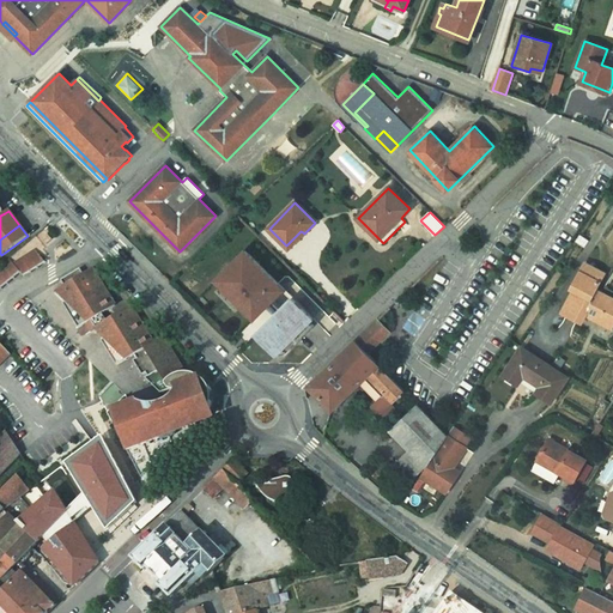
[(303,232),(301,231),(286,246),(289,248),(303,232)]
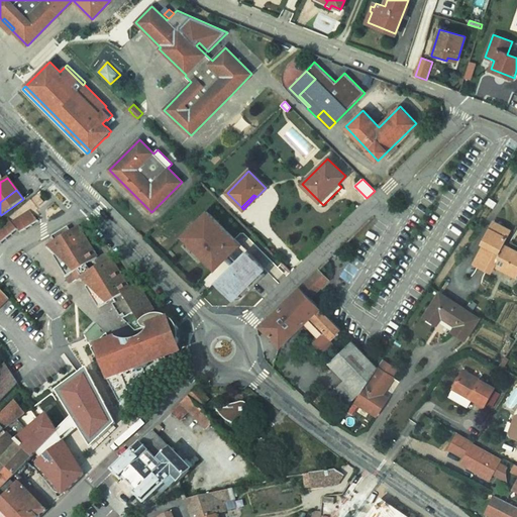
[(44,202),(40,197),(35,201),(39,206),(44,202)]
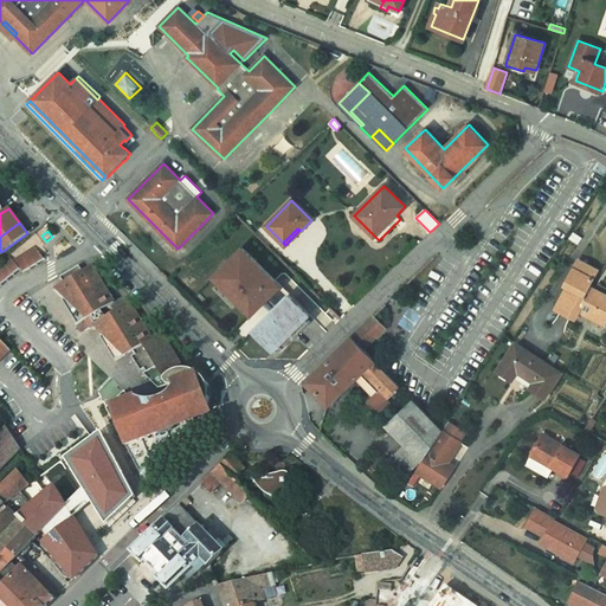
[(36,247),(13,260),(11,257),(0,265),(0,285),(20,269),(24,274),(45,259),(36,247)]
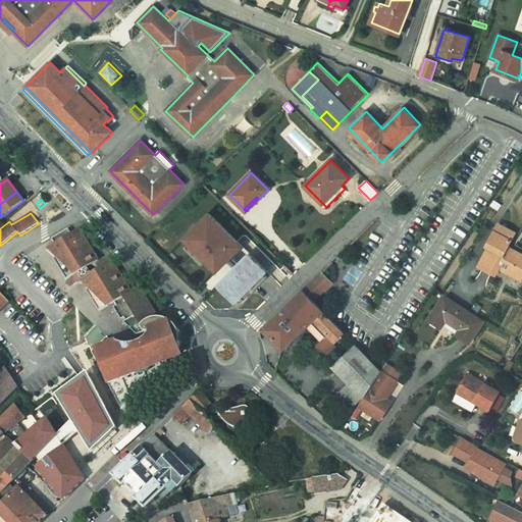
[(209,213),(184,239),(189,243),(206,261),(217,271),(224,264),(243,247),(209,213)]
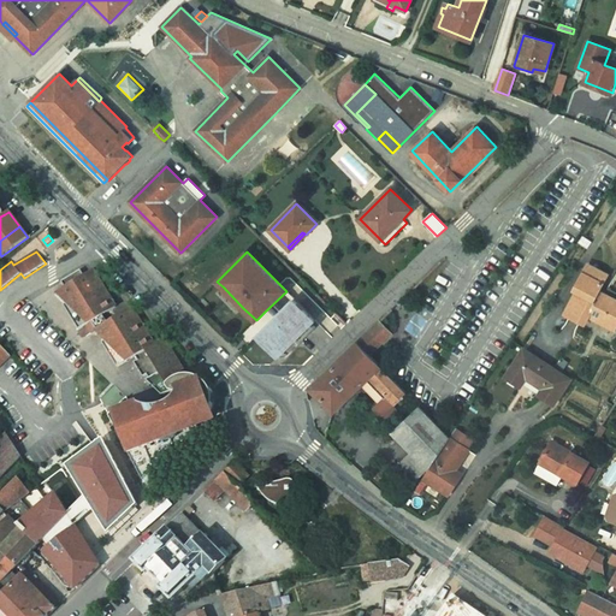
[(597,270),(596,273),(586,268),(574,290),(578,292),(566,314),(585,325),(588,317),(615,330),(615,329),(615,327),(615,300),(599,291),(608,274),(597,270)]
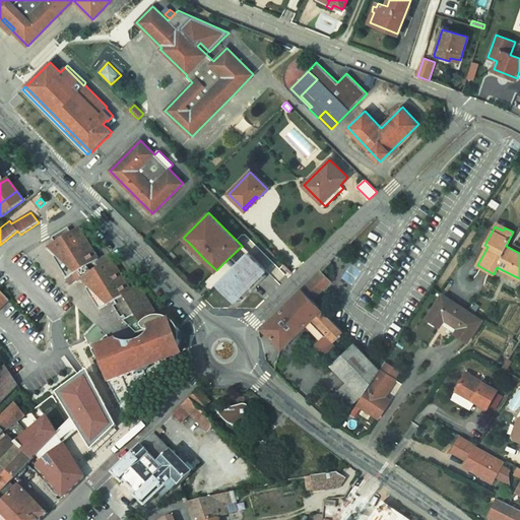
[(53,238),(55,243),(48,247),(57,256),(54,258),(67,278),(78,272),(81,278),(91,272),(87,266),(98,259),(79,229),(71,233),(68,228),(53,238)]
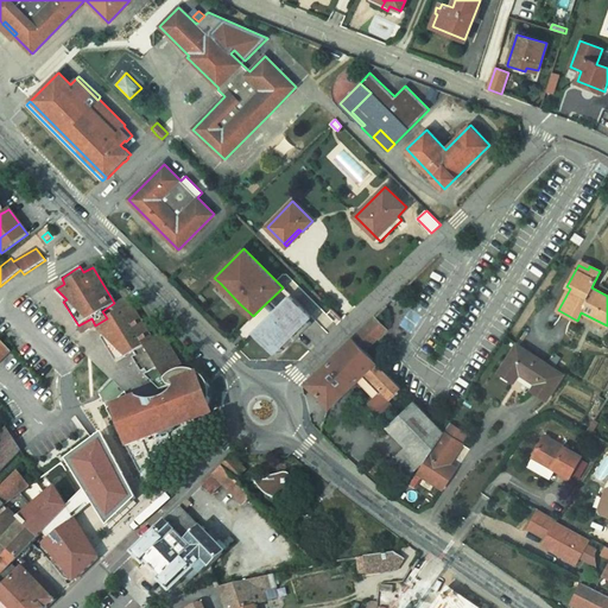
[(240,304),(220,283),(215,287),(236,309),(240,304)]
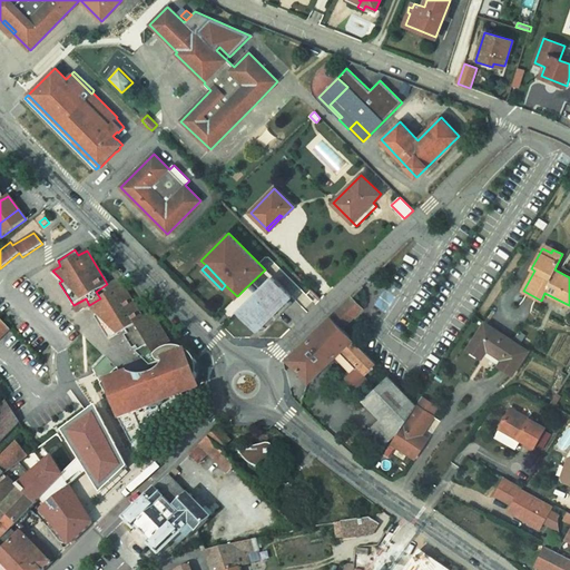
[(273,277),(238,311),(257,330),(288,298),(292,296),(273,277)]
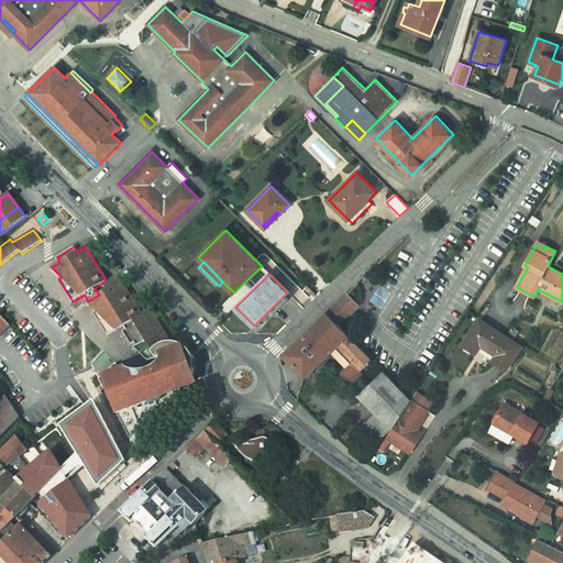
[(121,282),(99,295),(88,301),(87,302),(97,311),(94,313),(108,335),(121,328),(124,326),(142,315),(121,282)]
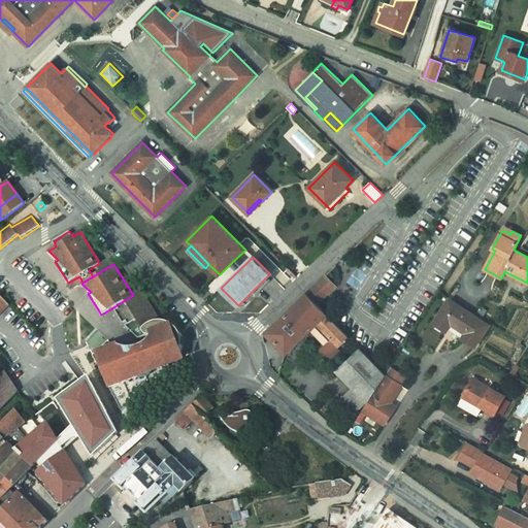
[(316,285),(307,294),(317,304),(336,286),(326,275),(316,285)]
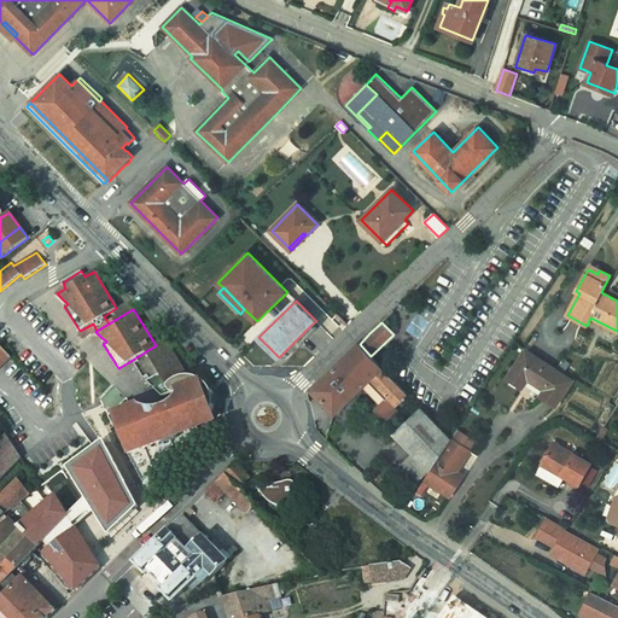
[(313,324),(279,357),(283,357),(286,357),(289,356),(291,355),(302,343),(318,328),(313,324)]
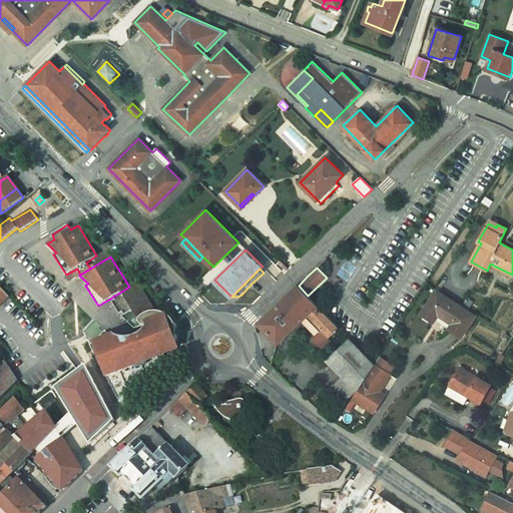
[(158,313),(155,313),(136,283),(129,287),(113,297),(115,300),(112,302),(119,314),(123,313),(124,315),(122,317),(135,329),(142,326),(147,328),(145,331),(142,334),(138,337),(134,339),(129,339),(125,339),(121,339),(118,337),(116,336),(108,339),(106,331),(90,346),(119,400),(124,395),(131,388),(137,382),(143,377),(147,372),(153,367),(159,362),(165,356),(164,354),(168,352),(172,348),(175,344),(177,338),(178,334),(177,329),(176,325),(172,320),(169,317),(165,315),(161,313),(158,313)]
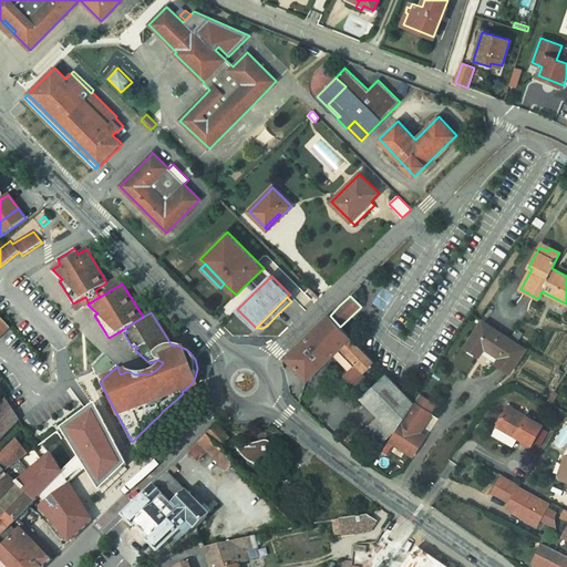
[(364,372),(374,362),(359,344),(340,327),(330,316),(313,330),(310,334),(297,347),(286,358),(307,379),(340,347),(357,364),(344,377),(351,383),(363,371),(364,372)]
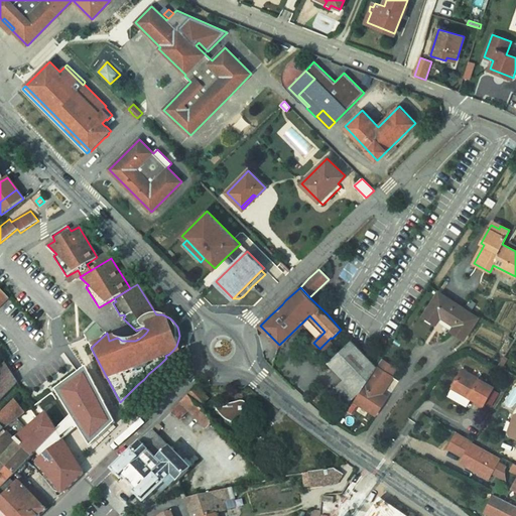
[(0,288),(0,306),(9,298),(0,288)]
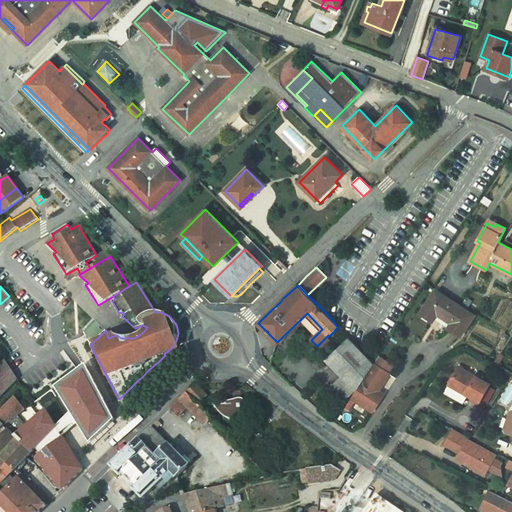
[(460,336),(474,315),(436,290),(421,313),(433,321),(437,314),(451,323),(448,328),(460,336)]
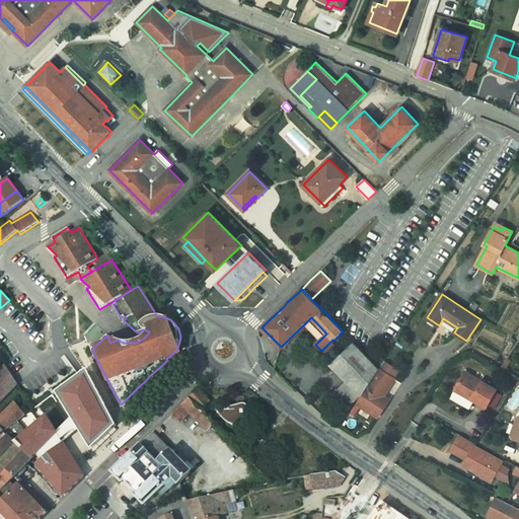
[(361,396),(379,368),(354,343),(330,365),(346,381),(360,395),(361,396)]
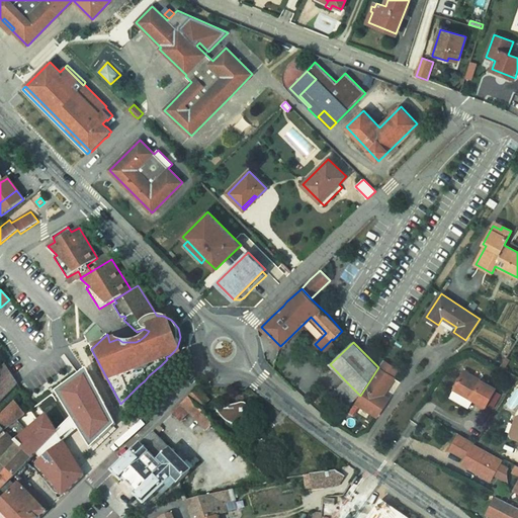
[(318,367),(324,362),(312,350),(307,356),(318,367)]
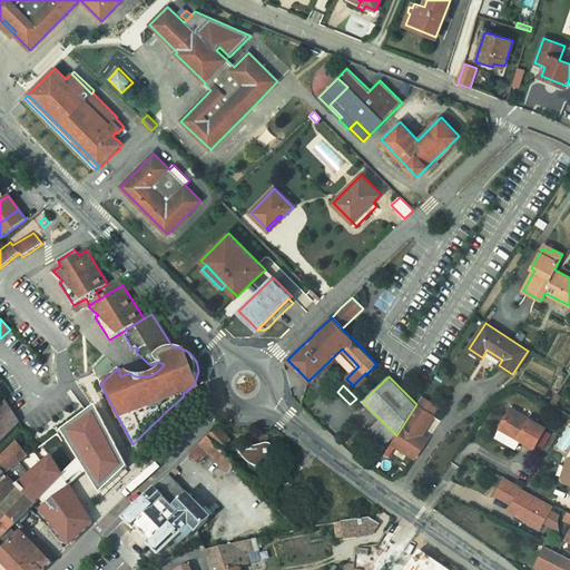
[(392,443),(409,454),(414,446),(421,450),(428,439),(422,435),(434,416),(433,415),(425,411),(431,402),(422,396),(416,404),(396,435),(392,443)]
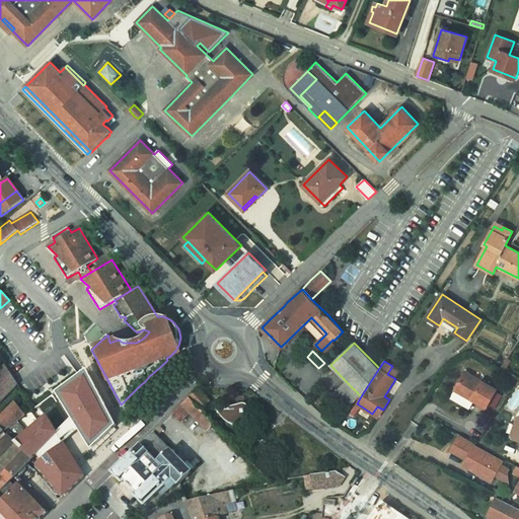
[(0,402),(18,384),(5,365),(0,370),(0,402)]
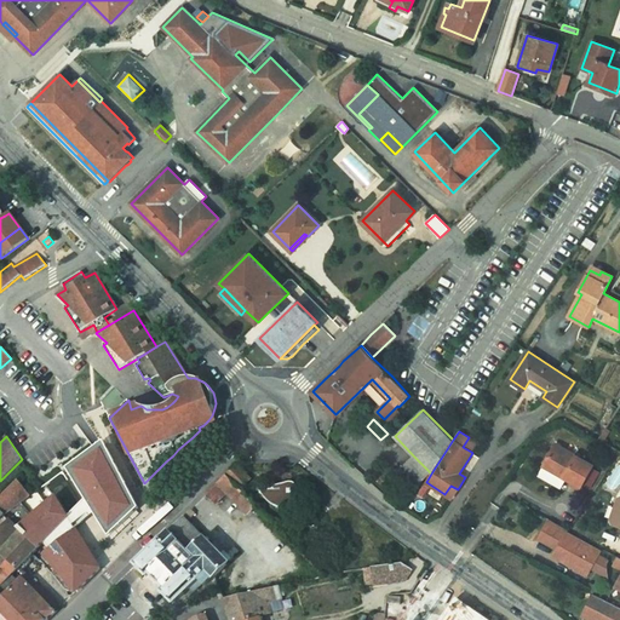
[(476,443),(469,437),(463,447),(471,452),(476,443)]
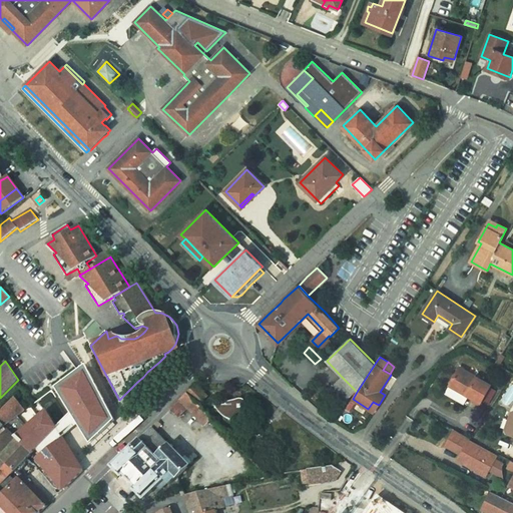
[(78,426),(89,446),(115,421),(94,380),(85,366),(55,388),(71,414),(78,426)]
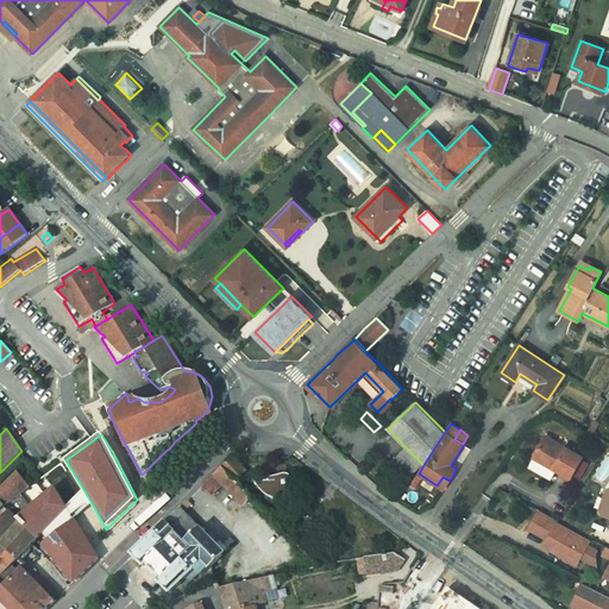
[(546,437),(534,457),(557,470),(571,478),(572,476),(581,459),(583,457),(546,437)]
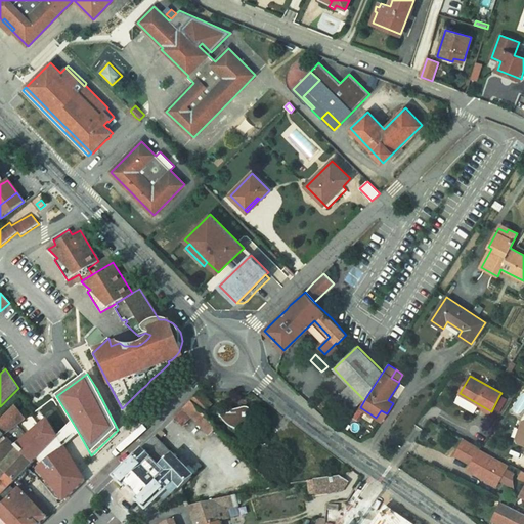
[(363,399),(349,385),(336,398),(349,412),(363,399)]
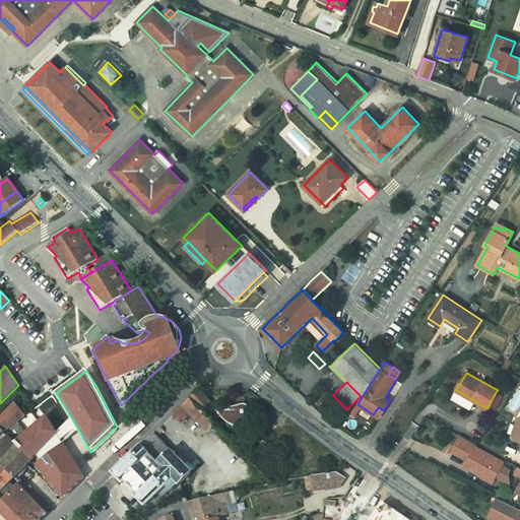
[(198,390),(190,399),(201,410),(209,401),(198,390)]
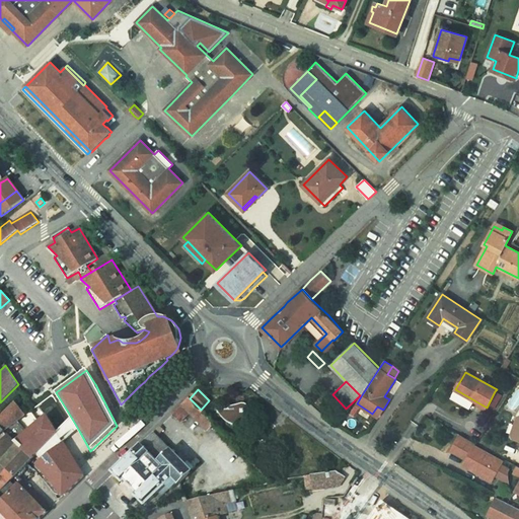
[(469,409),(474,400),(455,389),(450,398),(469,409)]
